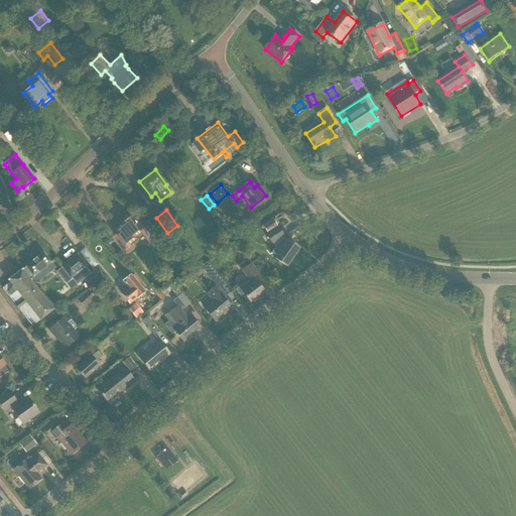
[(125,248),(136,240),(134,238),(141,232),(130,218),(129,219),(126,218),(124,221),(123,223),(123,224),(123,225),(115,231),(118,234),(115,236),(125,248)]
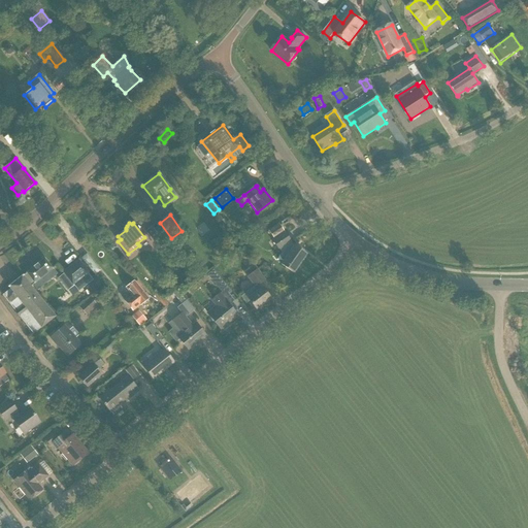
[(279,225),(269,232),(273,239),(284,232),(279,225)]
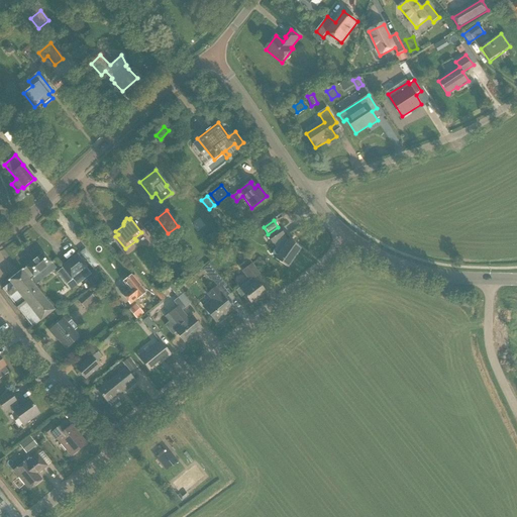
[(153,222),(146,228),(156,240),(164,234),(153,222)]
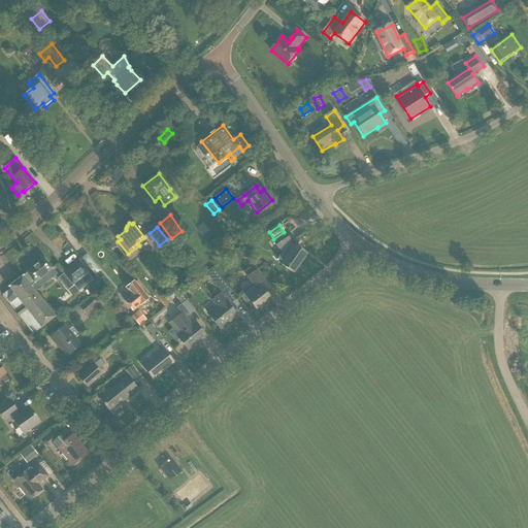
[(294,246),(294,248),(290,241),(291,241),(286,234),(273,241),(278,250),(279,249),(283,254),(279,256),(284,262),(282,265),(293,273),(306,255),(294,246)]
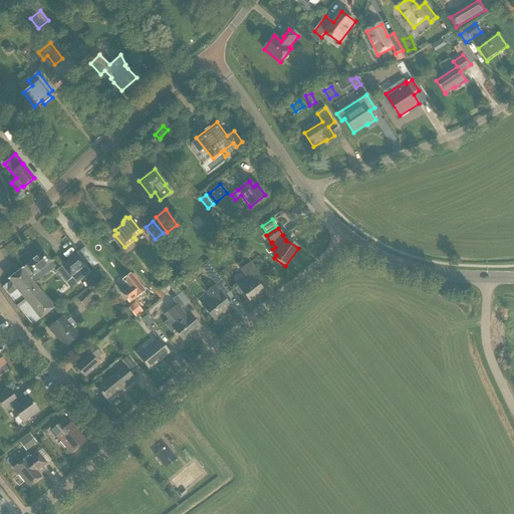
[(66,253),(75,248),(71,240),(62,245),(66,253)]
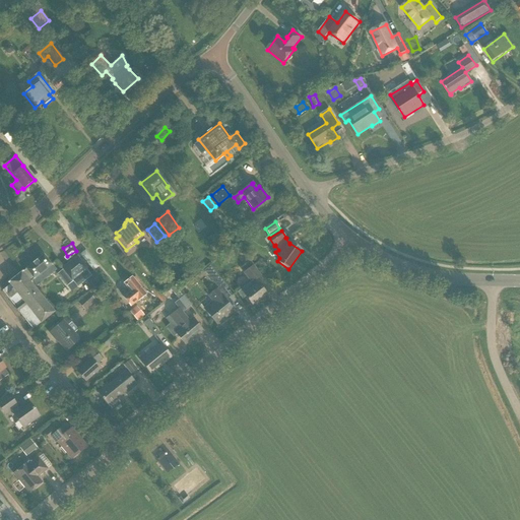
[(26,269),(23,272),(29,280),(33,277),(34,278),(31,280),(36,286),(56,270),(44,255),(26,269)]
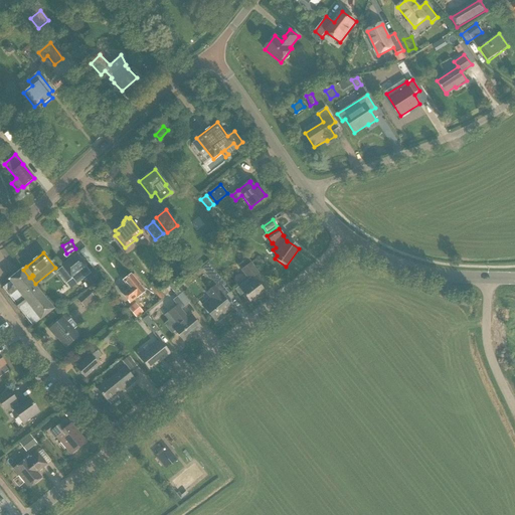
[(75,252),(60,266),(67,275),(62,278),(70,289),(76,285),(71,278),(87,266),(75,252)]
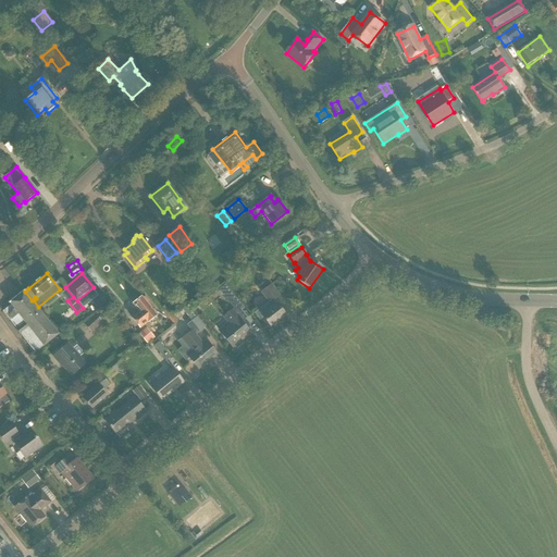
[(270,286),(267,282),(259,287),(262,292),(261,293),(270,302),(256,313),(260,320),(263,318),(271,327),(285,316),(276,304),(276,305),(274,300),(280,296),(271,285),(270,286)]
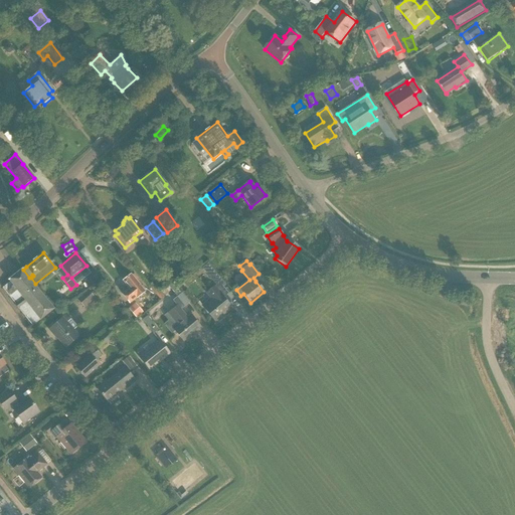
[(222,281),(208,264),(202,269),(216,286),(206,294),(212,301),(203,308),(215,322),(217,321),(218,323),(223,318),(222,317),(232,309),(224,299),(229,294),(220,283),(222,281)]
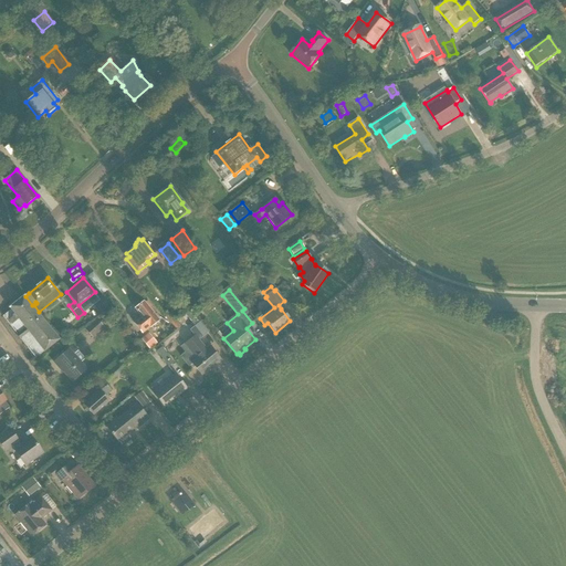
[(49,326),(32,305),(25,296),(24,296),(9,308),(11,311),(3,317),(18,335),(17,336),(20,339),(35,359),(44,352),(44,353),(60,341),(49,326)]
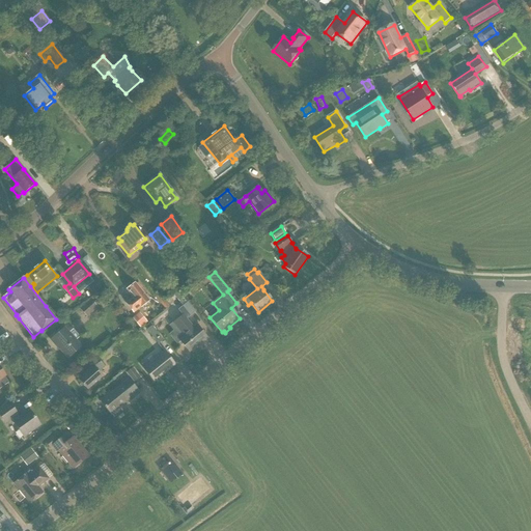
[(134,313),(141,307),(141,308),(149,301),(135,283),(127,289),(133,298),(127,304),(134,313)]
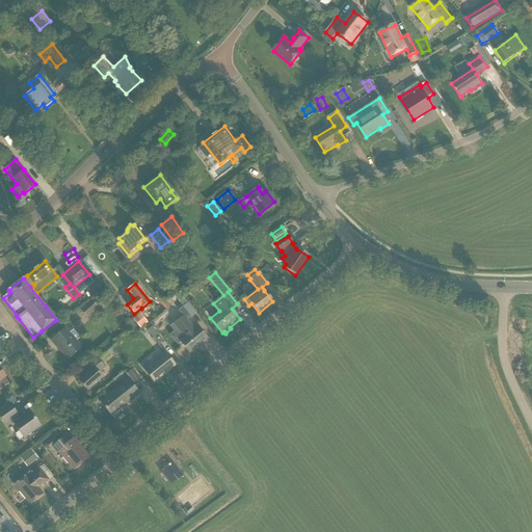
[(177,293),(181,303),(187,300),(182,290),(177,293)]
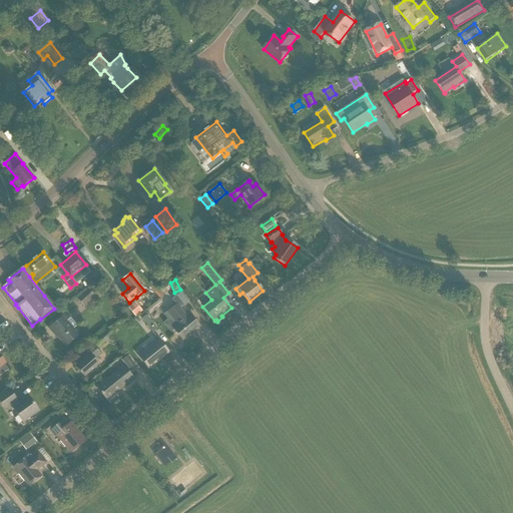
[(155,288),(152,291),(160,299),(162,297),(155,288)]
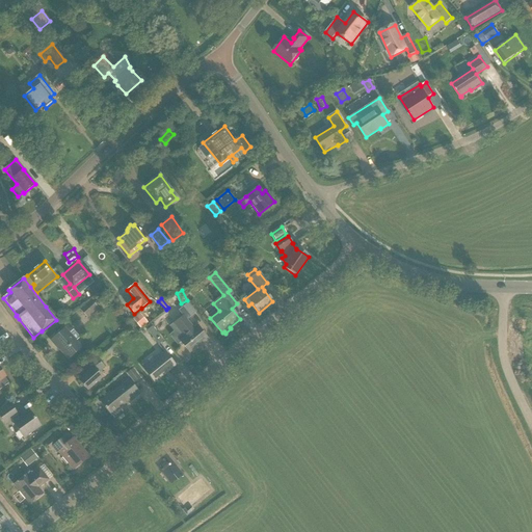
[(81,311),(87,317),(98,308),(91,300),(81,311)]
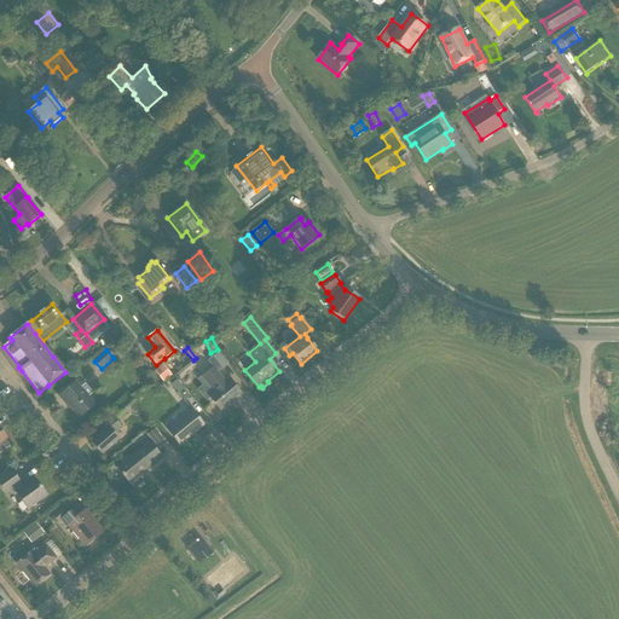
[(219,364),(214,369),(214,368),(203,376),(215,392),(209,397),(220,410),(229,404),(227,403),(231,400),(233,401),(242,394),(230,380),(225,382),(218,372),(221,369),(223,369),(229,364),(219,352),(213,358),(219,364)]
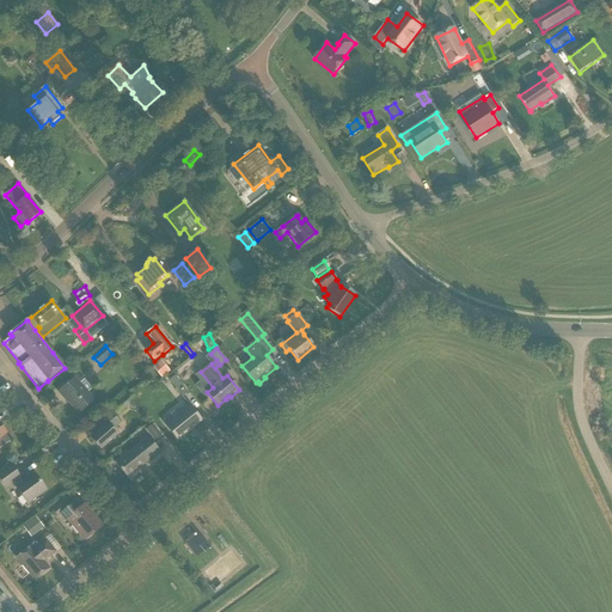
[(152,367),(161,378),(169,371),(160,360),(152,367)]
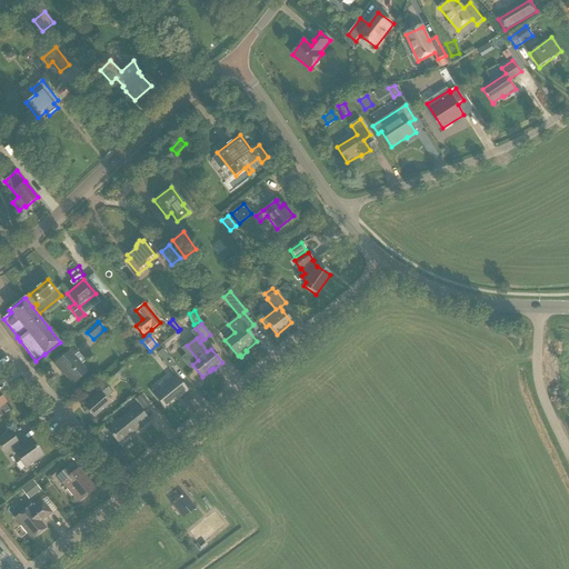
[(162,349),(158,353),(170,369),(176,365),(162,349)]
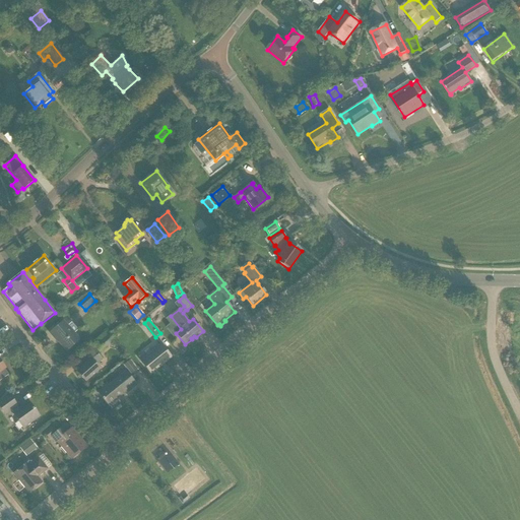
[(63,321),(51,333),(67,351),(79,340),(63,321)]
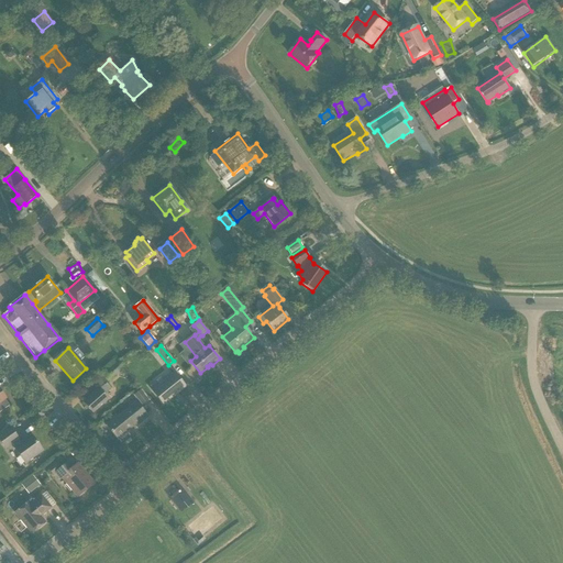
[(119,361),(105,373),(111,379),(125,367),(119,361)]
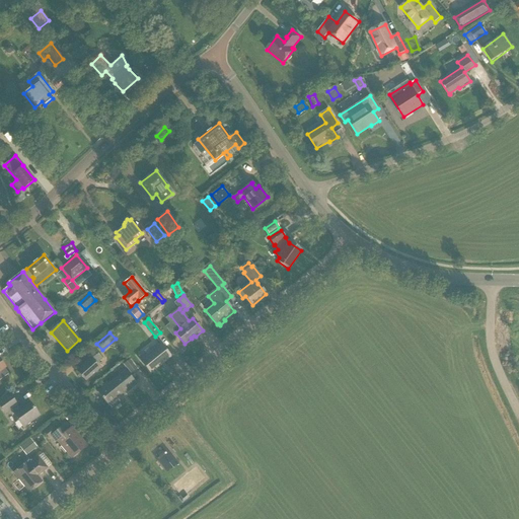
[(161,345),(141,361),(150,373),(171,357),(161,345)]
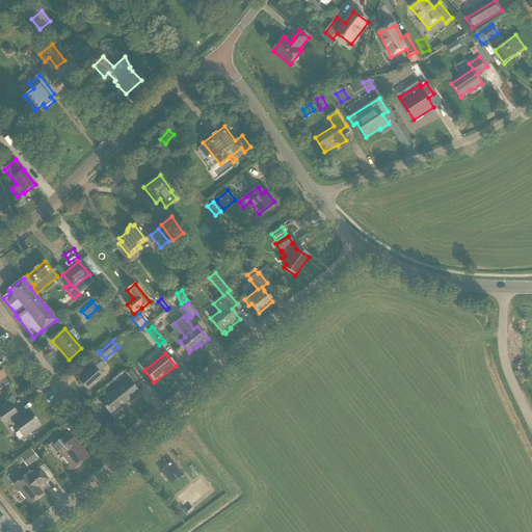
[(101,363),(95,369),(94,368),(79,380),(87,391),(103,378),(99,374),(105,368),(101,363)]
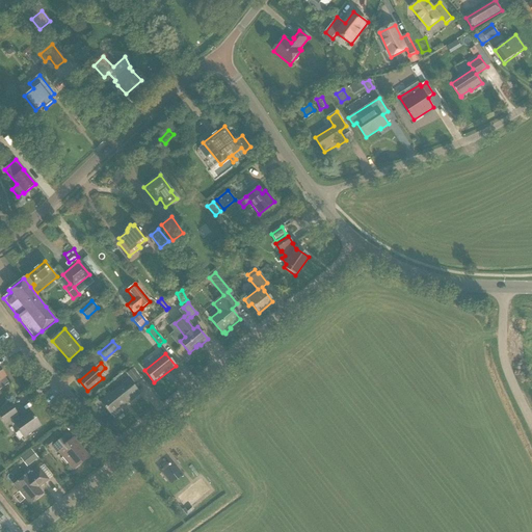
[(4,376),(0,370),(0,390),(9,383),(3,376),(4,376)]
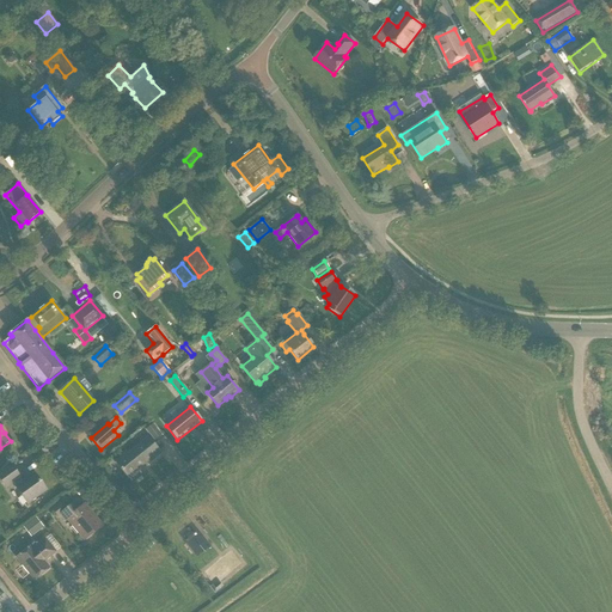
[(153,426),(147,430),(154,440),(161,435),(153,426)]
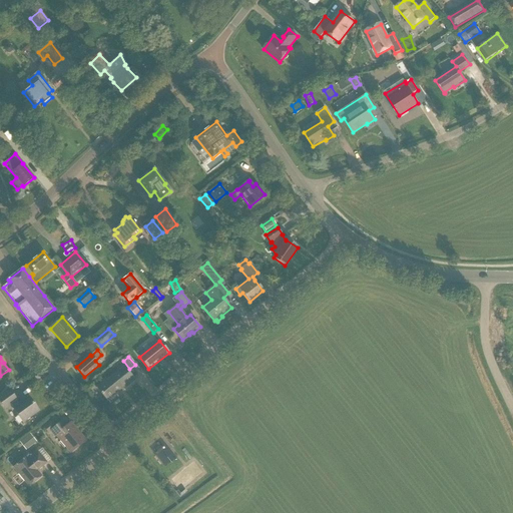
[(101,394),(107,401),(121,388),(123,390),(134,381),(124,368),(107,381),(106,380),(96,388),(101,394)]
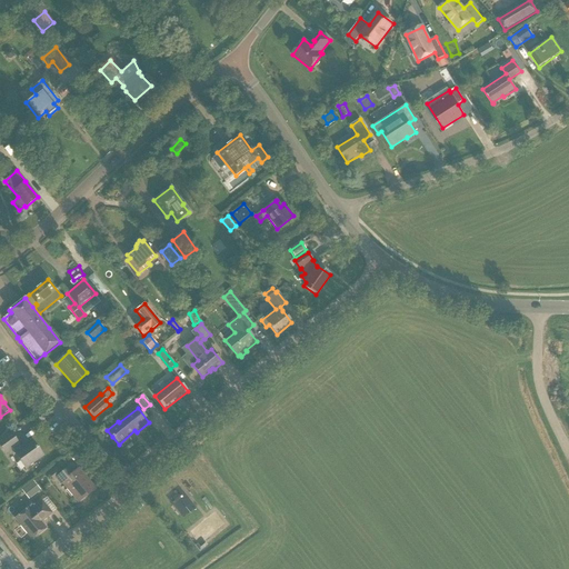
[(21,448),(18,445),(19,443),(11,433),(0,440),(0,445),(6,453),(12,448),(16,452),(15,453),(21,461),(23,460),(28,467),(43,456),(37,447),(36,447),(31,441),(21,448)]
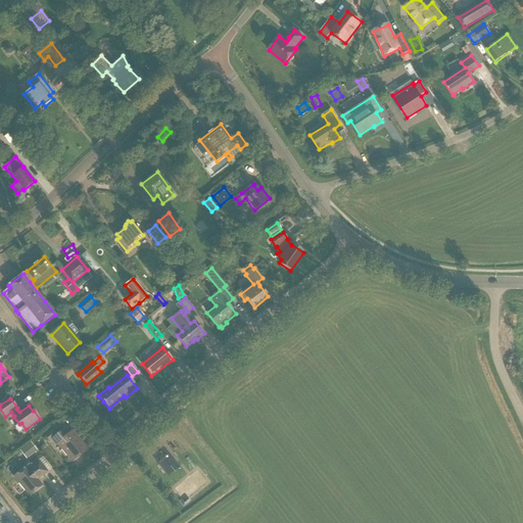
[(78,454),(86,447),(73,432),(68,435),(63,428),(55,434),(50,429),(44,435),(50,441),(51,440),(55,446),(58,443),(63,449),(60,452),(65,458),(67,456),(73,461),(79,456),(78,454)]
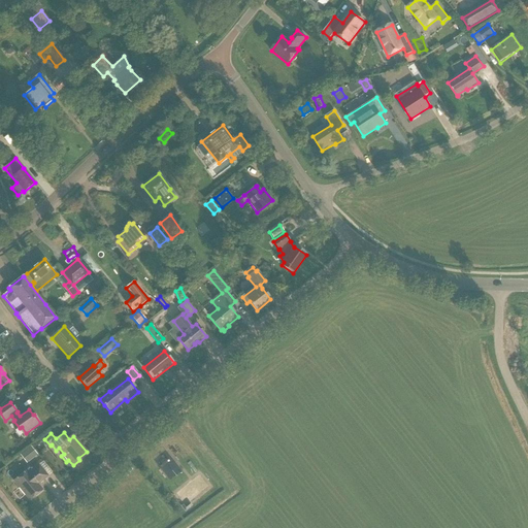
[(20,454),(27,463),(37,454),(31,446),(20,454)]
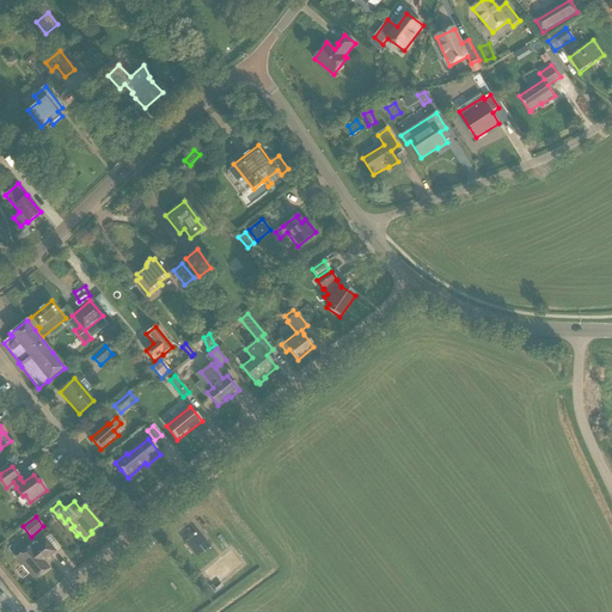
[(46,539),(34,549),(32,546),(17,558),(24,568),(24,569),(26,573),(29,573),(35,580),(49,568),(44,562),(56,552),(46,539)]
